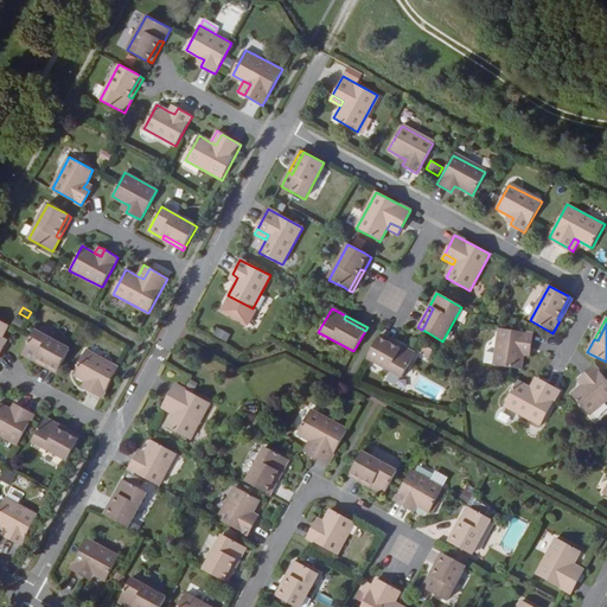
[(227,342),(230,334),(216,327),(212,336),(227,342)]
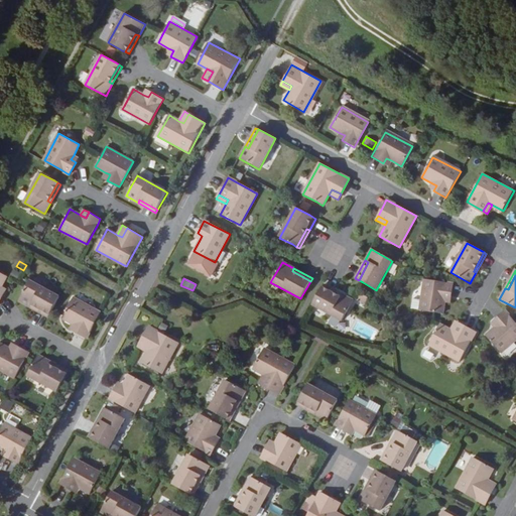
[(454,283),(444,282),(425,279),(420,310),(435,312),(442,314),(445,302),(446,296),(452,297),(454,283)]
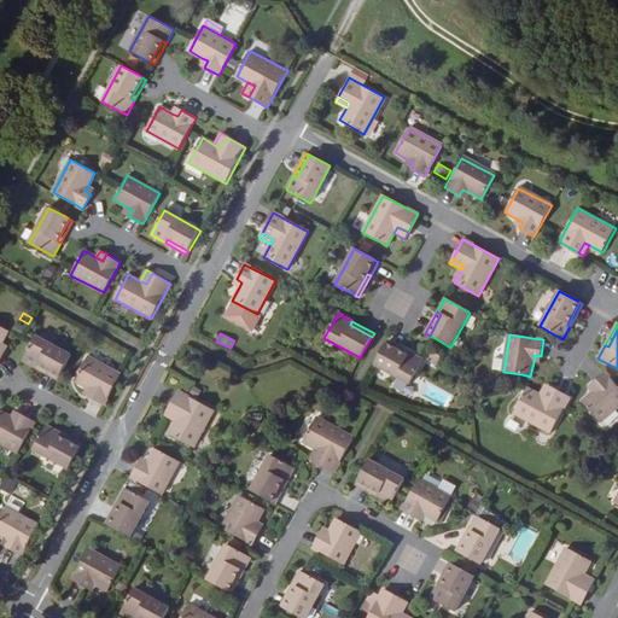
[(60,377),(62,372),(71,356),(35,337),(31,344),(23,360),(36,368),(39,365),(60,377)]
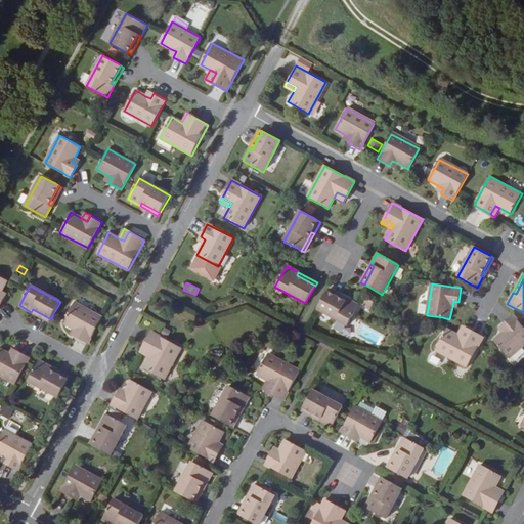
[(347,299),(329,289),(326,292),(345,302),(347,299)]
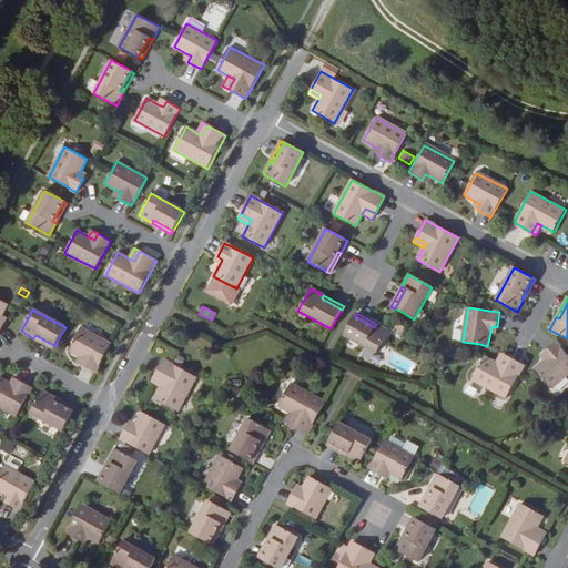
[(374,327),(354,316),(343,335),(376,353),(388,331),(376,324),(374,327)]
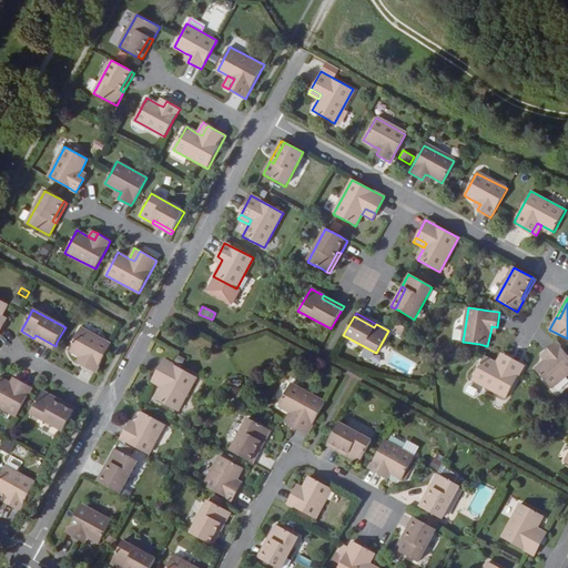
[(401,335),(405,330),(396,323),(392,330),(401,335)]
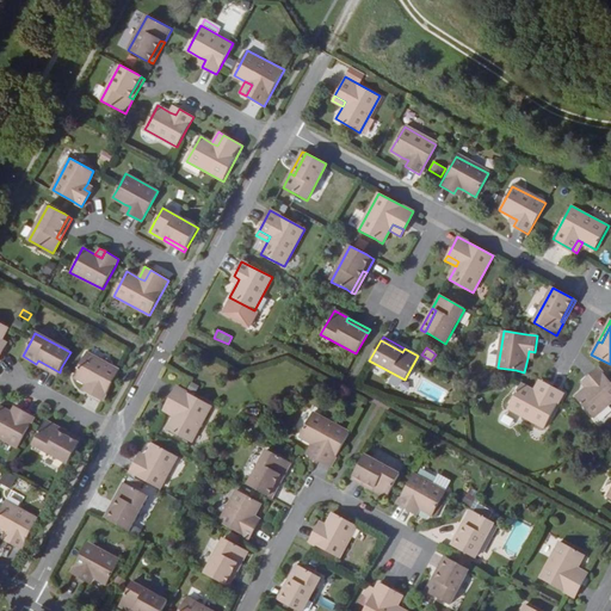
[(90,393),(103,401),(119,370),(88,353),(75,375),(74,377),(86,383),(92,388),(90,393)]
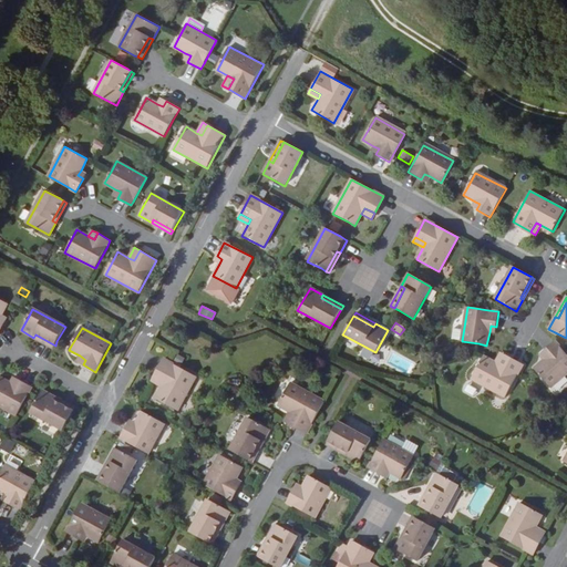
[(35,334),(33,338),(53,349),(55,346),(35,334)]
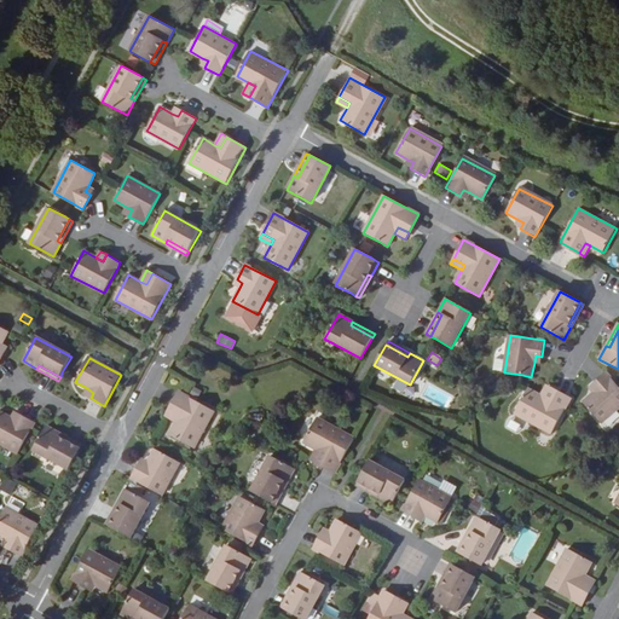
[(618,406),(618,387),(617,386),(606,372),(594,383),(599,388),(593,393),(582,401),(586,408),(601,423),(618,406)]
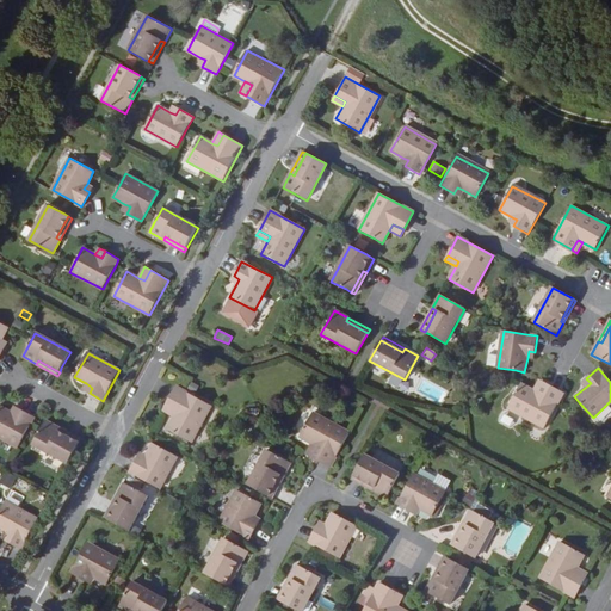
[(591,383),(586,378),(581,383),(585,388),(591,383)]
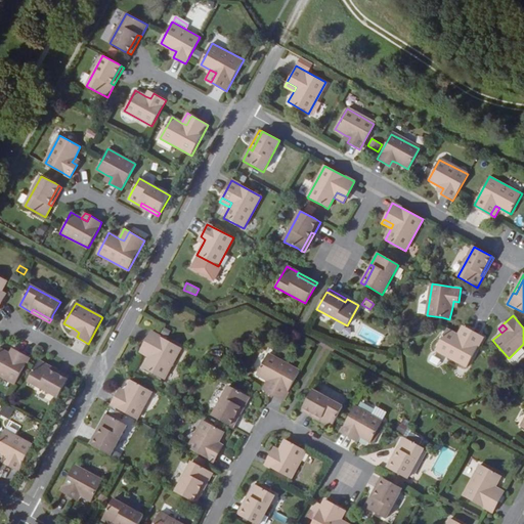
[(462,338),(467,329),(463,326),(457,335),(462,338)]
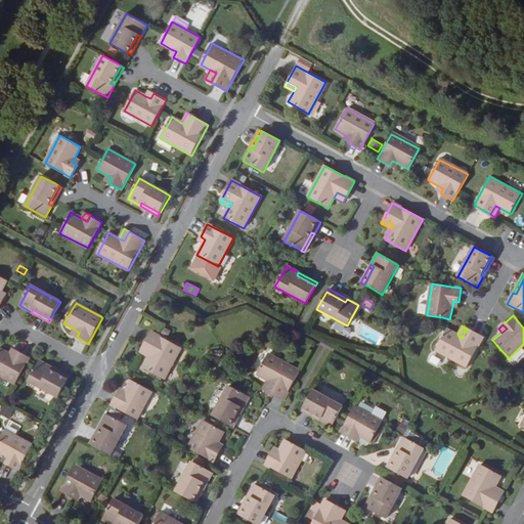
[(71,334),(77,337),(79,333),(74,329),(71,334)]
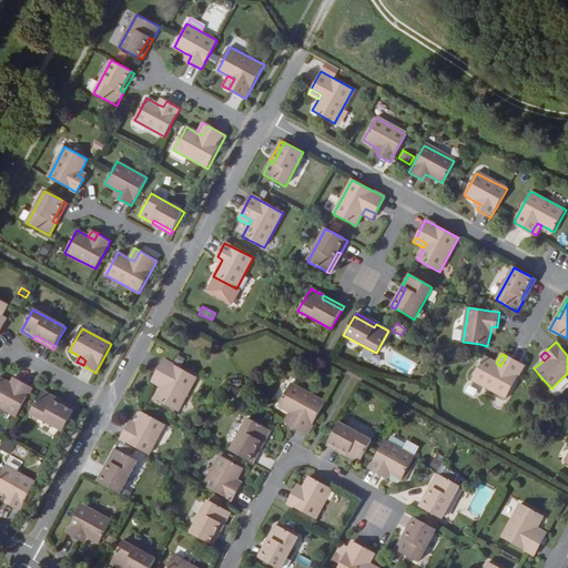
[(505,398),(518,375),(523,366),(506,356),(500,366),(496,363),(483,357),(470,379),(505,398)]
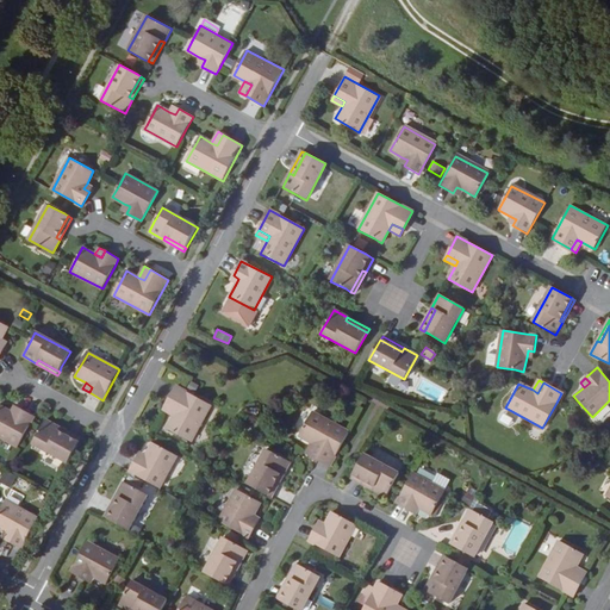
[(176,411),(173,417),(167,429),(190,442),(211,406),(176,386),(166,405),(176,411)]
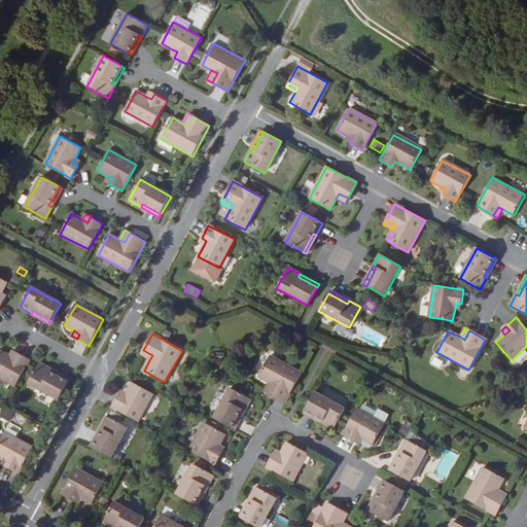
[(0,377),(15,386),(28,363),(30,360),(18,353),(14,358),(9,355),(0,349),(0,377)]
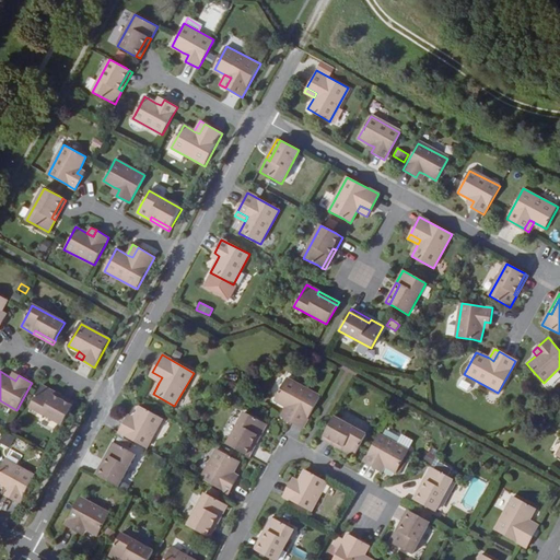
[(149,377),(159,383),(162,377),(152,372),(149,377)]
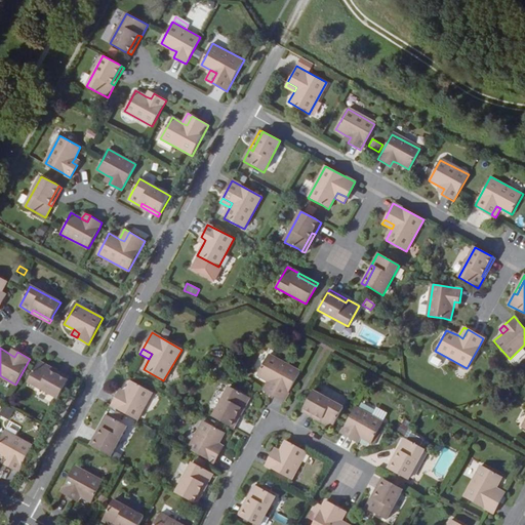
[(283,401),(299,371),(268,354),(256,374),(268,380),(272,384),(267,393),(283,401)]
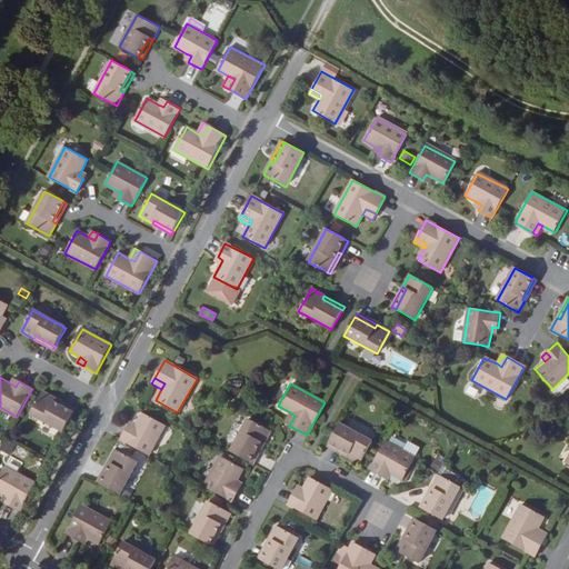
[(31,413),(63,431),(75,412),(55,402),(57,398),(42,390),(39,397),(31,413)]
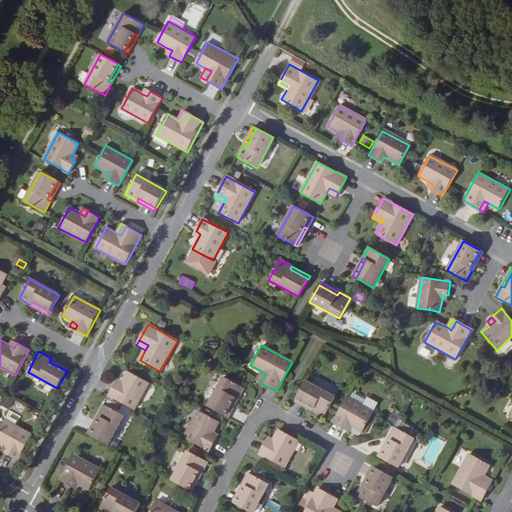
[(49,362),(67,371),(68,368),(51,358),(49,362)]
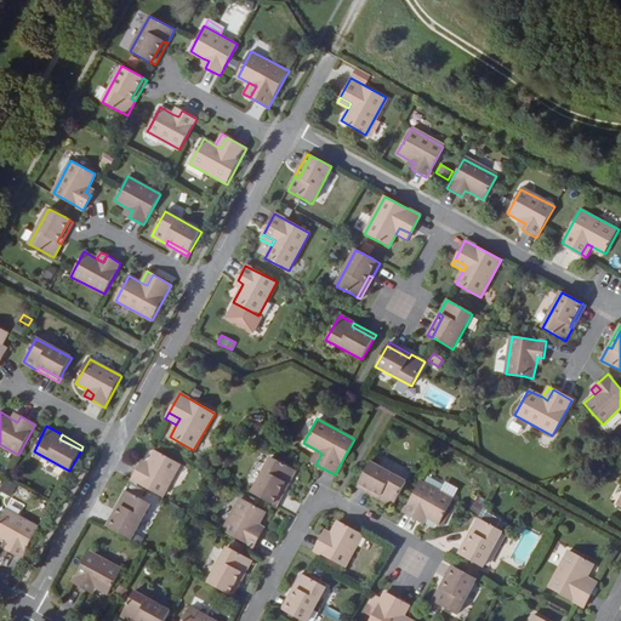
[(311,461),(315,465),(322,454),(317,450),(311,461)]
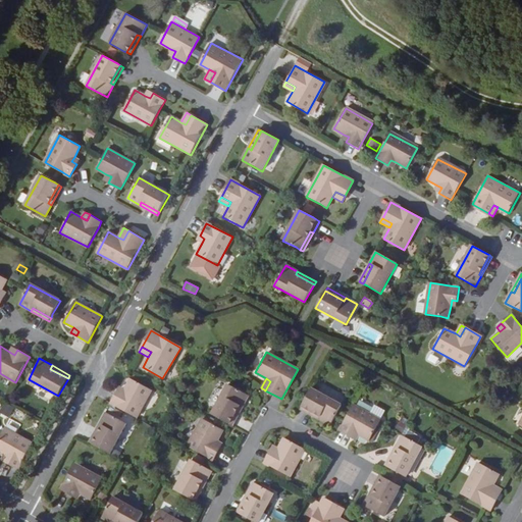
[(110,404),(136,418),(152,390),(131,379),(124,389),(122,395),(116,392),(110,404)]
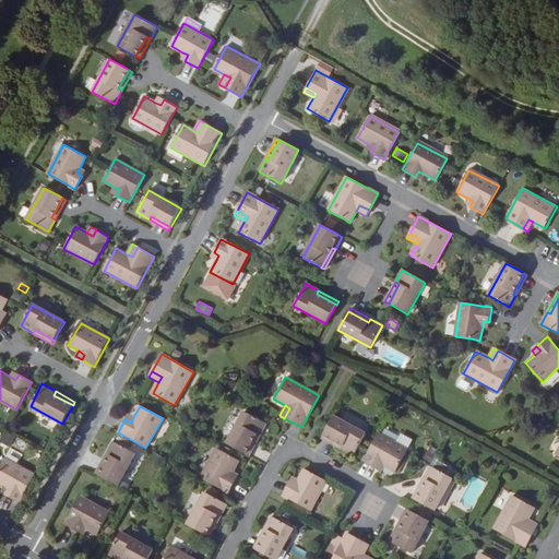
[(244,412),(225,443),(238,450),(245,453),(254,435),(259,437),(265,424),(263,421),(244,412)]
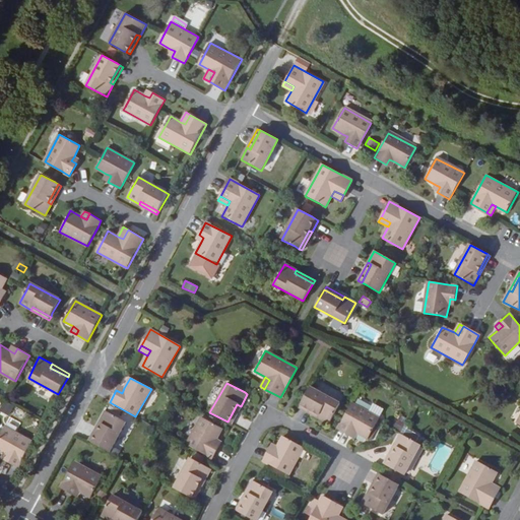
[(339,403),(310,387),(300,405),(318,414),(316,417),(328,424),(330,420),(339,403)]
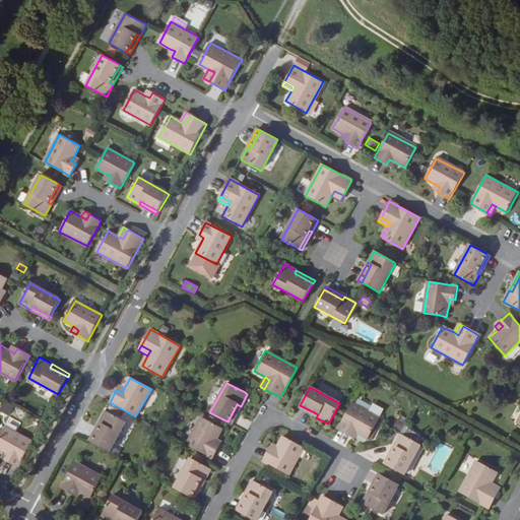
[(0,411),(7,416),(13,406),(3,401),(0,406),(0,411)]
